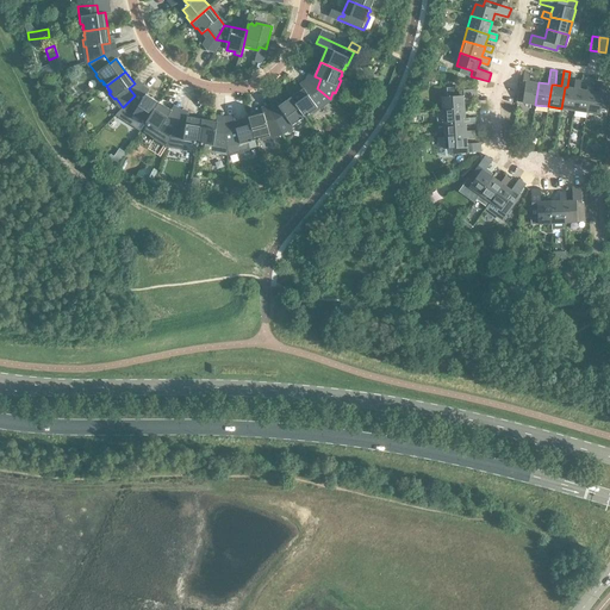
[(522,82),(520,82),(517,101),(535,105),(539,82),(529,81),(530,73),(524,73),(522,82)]
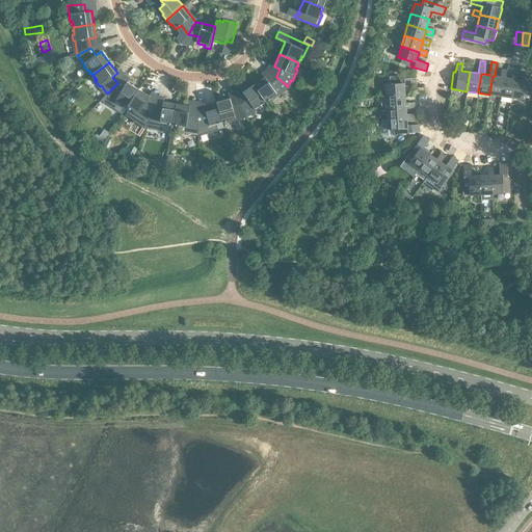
[(506,78),(507,71),(501,70),(500,77),(495,76),(493,76),(489,95),(500,97),(503,77),(506,78)]
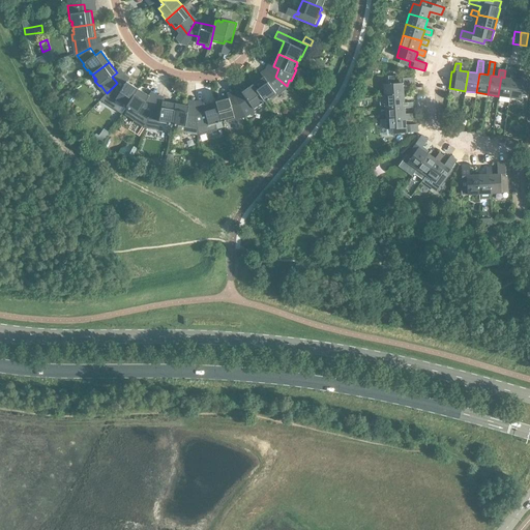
[(498,96),(509,97),(512,79),(516,79),(517,72),(510,71),(509,79),(504,78),(501,77),(498,96)]
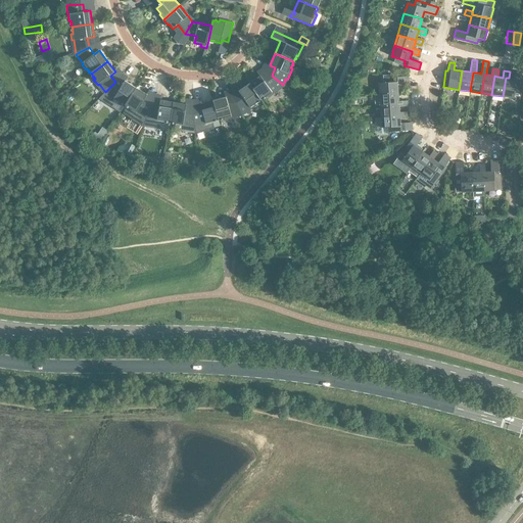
[(514,79),(509,78),(506,78),(503,96),(514,98),(516,83),(519,84),(520,73),(515,72),(514,79)]
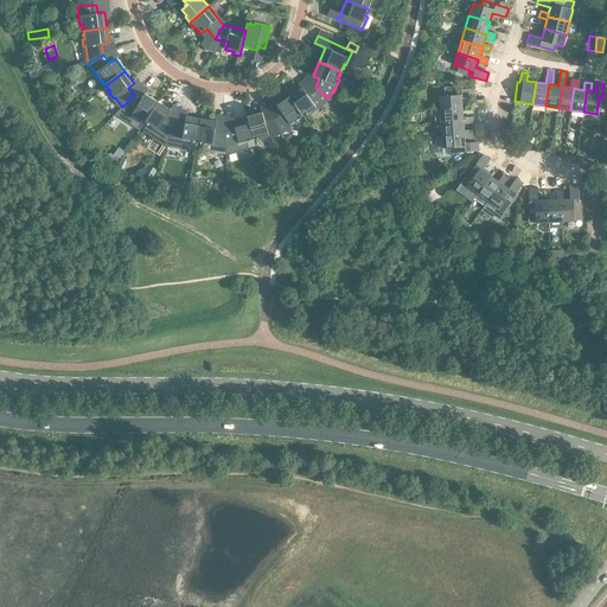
[(307,94),(302,88),(289,97),(304,116),(306,115),(308,114),(307,114),(311,112),(312,113),(317,109),(330,100),(328,98),(315,88),(307,94)]
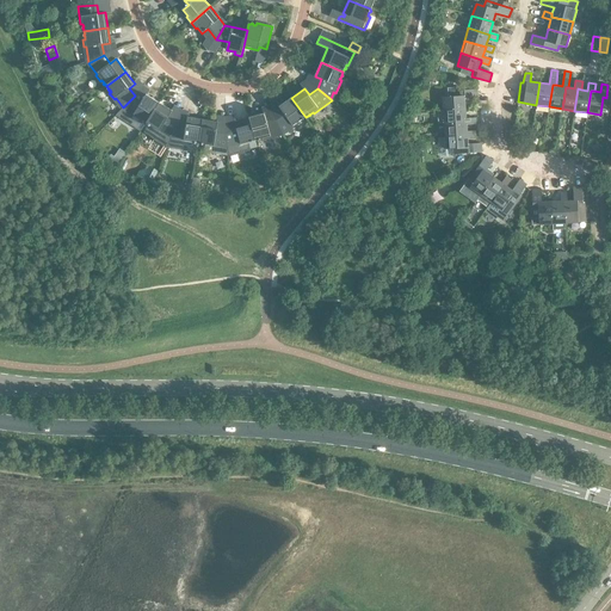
[(443,97),(443,110),(466,109),(464,99),(476,98),(479,98),(479,90),(475,90),(460,91),(460,96),(443,97)]
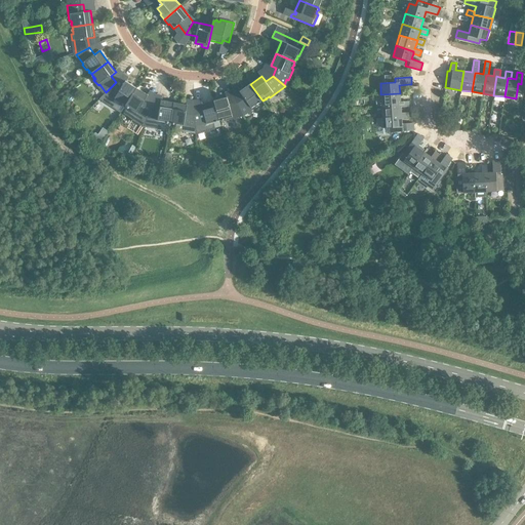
[(106,92),(105,94),(114,101),(120,104),(121,102),(123,104),(122,104),(123,105),(124,105),(126,106),(137,88),(126,81),(122,86),(116,82),(106,92)]
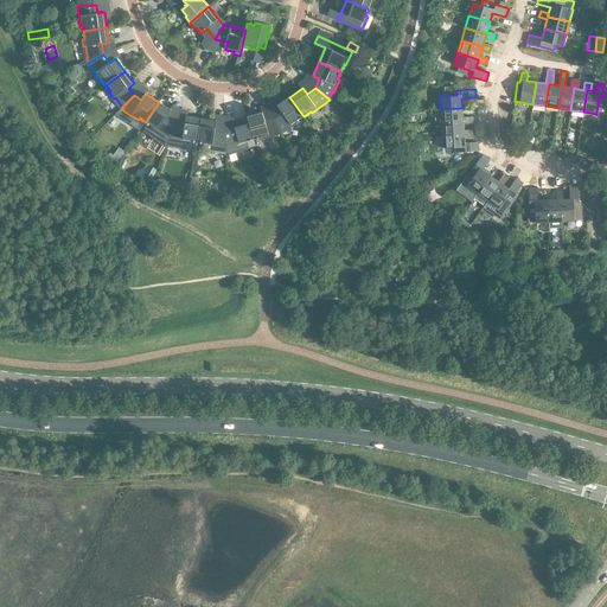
[(281,113),(274,117),(281,133),(287,128),(288,131),(292,127),(298,122),(296,121),(300,119),(301,120),(302,119),(301,117),(304,116),(289,97),(276,106),(281,113)]
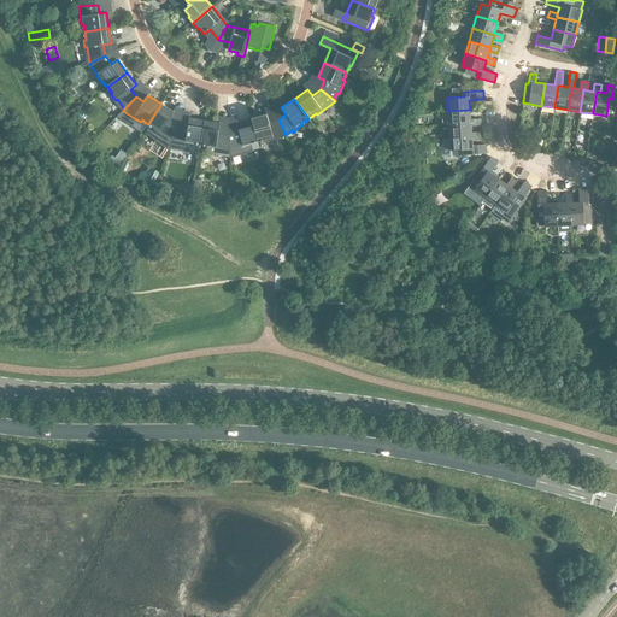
[(170,118),(175,112),(162,104),(148,124),(151,125),(150,127),(152,128),(152,127),(154,128),(153,130),(160,134),(162,133),(172,140),(178,124),(170,118)]
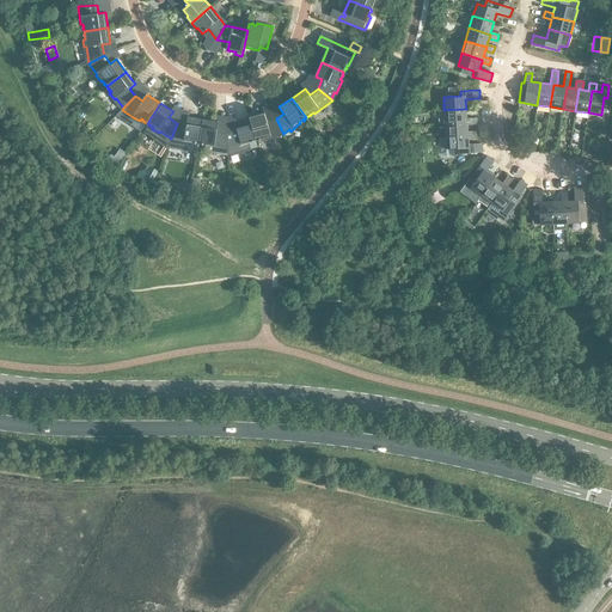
[(475,118),(467,118),(466,109),(444,110),(445,123),(467,122),(467,126),(476,124),(475,118)]
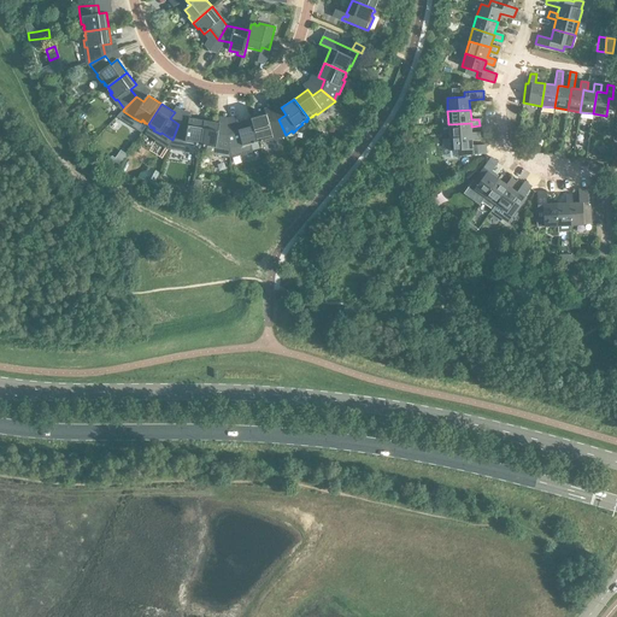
[(269,122),(266,115),(252,118),(258,142),(260,141),(262,142),(263,141),(265,140),(266,142),(274,140),(272,137),(286,135),(278,119),(269,122)]
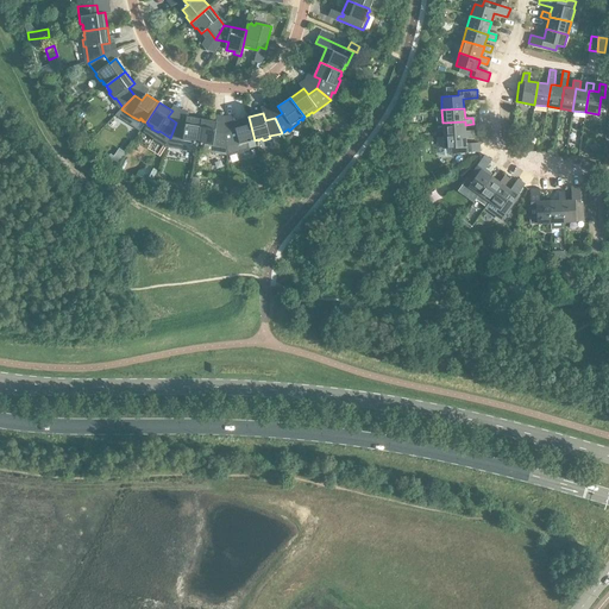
[(186,124),(176,123),(170,138),(183,140),(183,143),(190,144),(192,142),(194,142),(194,143),(195,143),(195,142),(199,143),(202,119),(187,117),(186,124)]
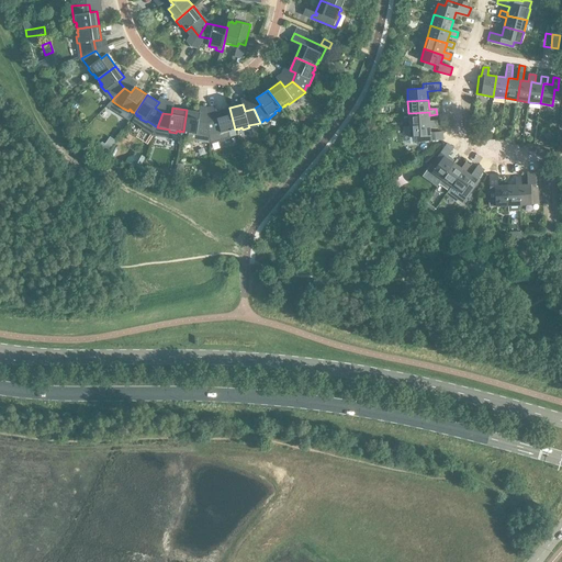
[(233,130),(235,130),(229,108),(215,112),(217,119),(209,121),(210,136),(222,133),(223,135),(229,133),(228,131),(231,131),(233,131),(233,130)]
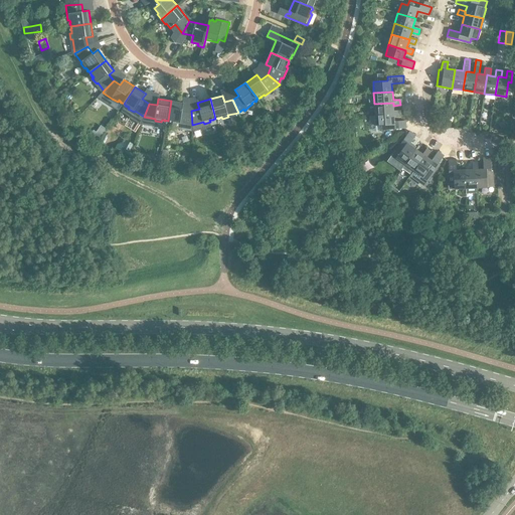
[(182,103),(171,101),(168,121),(170,121),(170,122),(171,122),(171,121),(173,122),(172,128),(192,131),(192,125),(191,111),(183,110),(184,103),(182,103)]
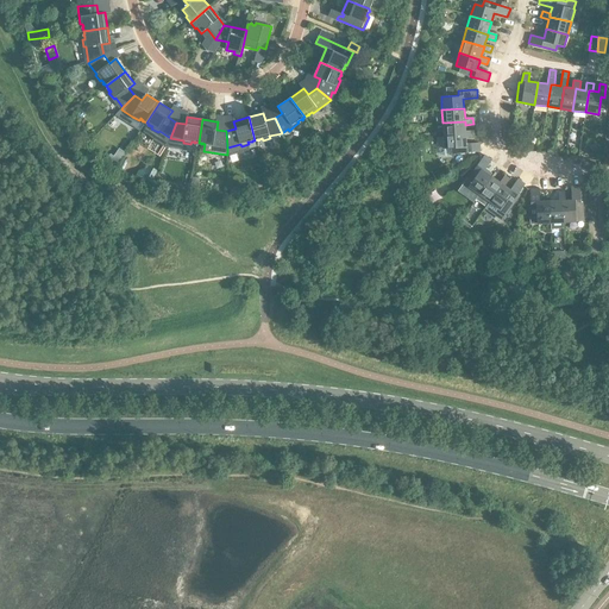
[(443,123),(444,136),(466,135),(466,137),(473,137),(473,131),(465,131),(465,125),(465,121),(443,123)]
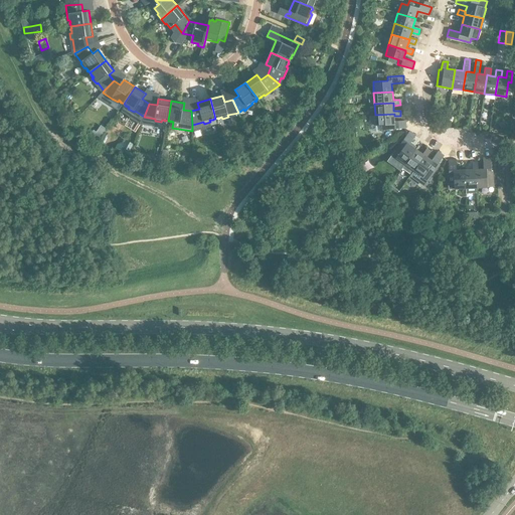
[(394,122),(394,116),(394,114),(375,115),(376,126),(381,125),(381,130),(391,129),(406,128),(406,121),(394,122)]
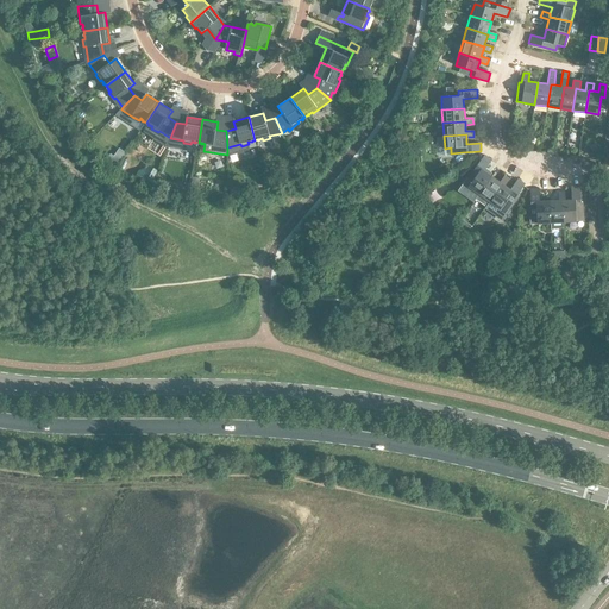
[(120,145),(115,152),(123,158),(127,150),(120,145)]
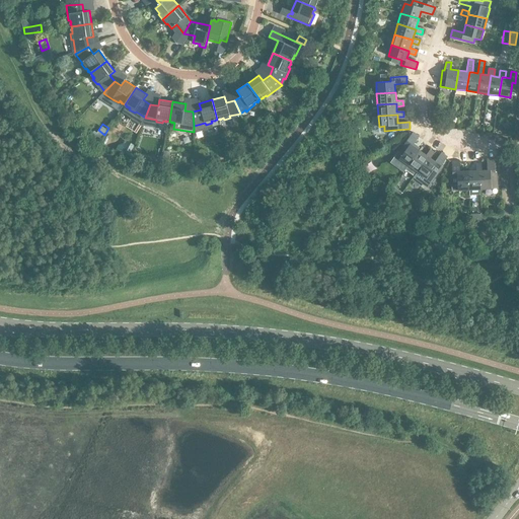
[(97,145),(103,137),(97,133),(94,131),(89,138),(97,145)]
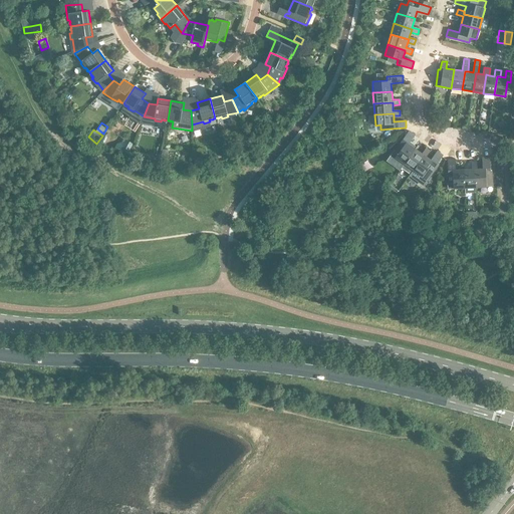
[(409,131),(407,134),(395,151),(399,154),(396,158),(405,164),(416,149),(409,145),(416,135),(409,131)]
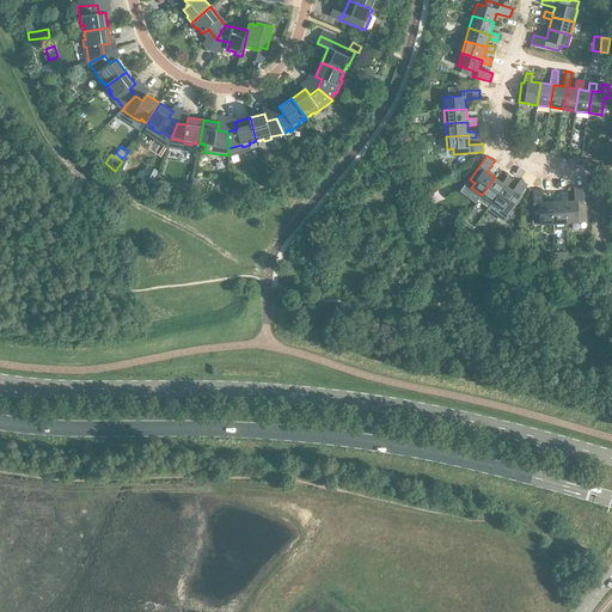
[(158,172),(151,167),(147,173),(141,170),(140,172),(153,181),(158,172)]
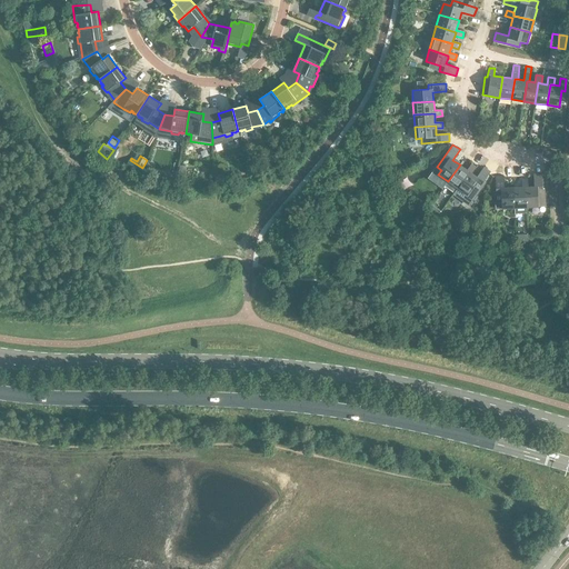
[(460,165),(448,181),(445,186),(455,193),(458,189),(470,171),(472,173),(477,167),(471,163),(467,170),(460,165)]
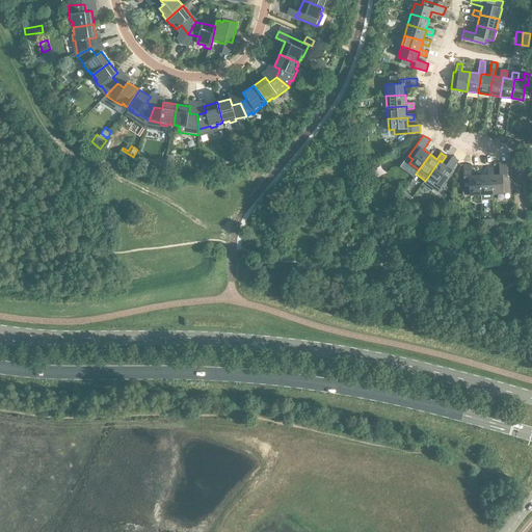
[(446,165),(442,162),(440,160),(428,177),(437,183),(446,170),(450,174),(459,160),(453,156),(451,158),(446,165)]
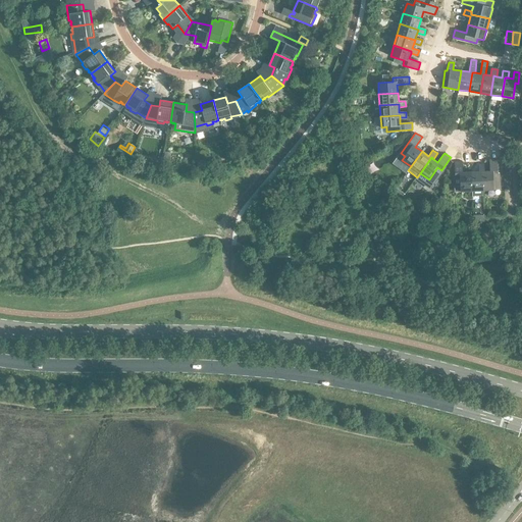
[(490,171),(484,171),(482,171),(483,191),(494,190),(501,190),(500,174),(498,174),(498,159),(489,159),(490,171)]
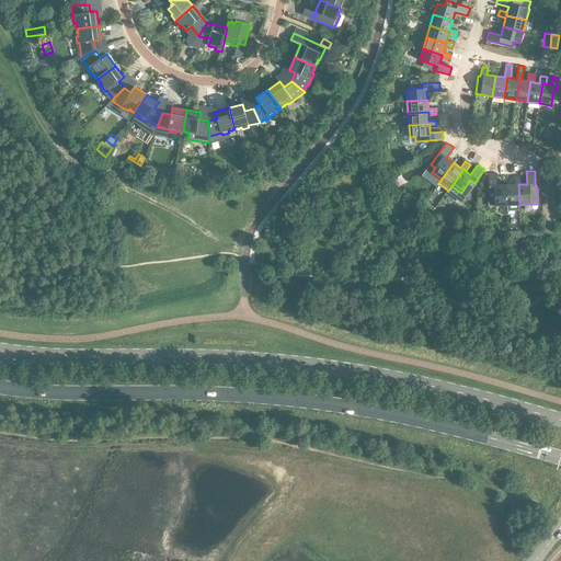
[(488,173),(489,191),(488,191),(489,207),(494,206),(506,206),(505,185),(497,185),(496,172),(488,173)]
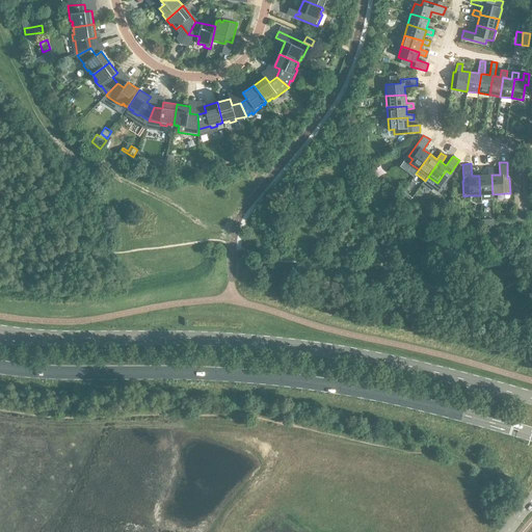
[(494,175),(494,167),(487,167),(488,175),(479,176),(480,195),(481,195),(481,200),(493,200),(491,194),(493,194),(491,175),(494,175)]
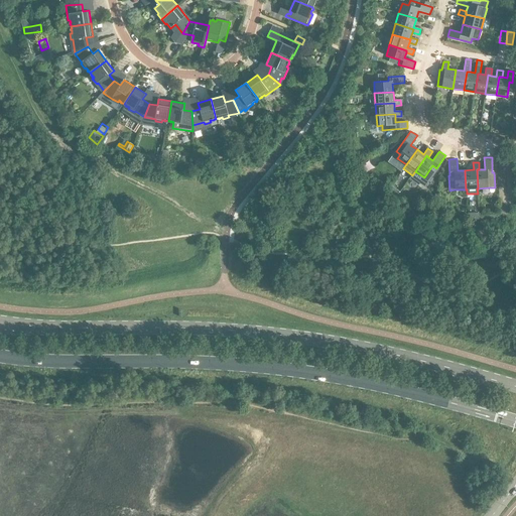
[(433,198),(427,196),(422,212),(429,214),(433,198)]
